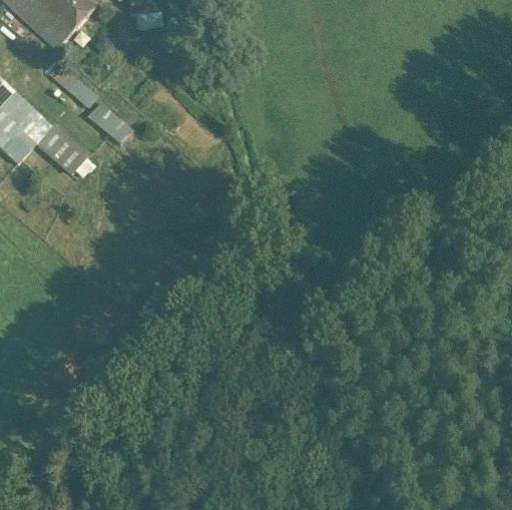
[(95,9),(85,0),(35,0),(33,2),(31,0),(3,0),(58,50),(95,9)]
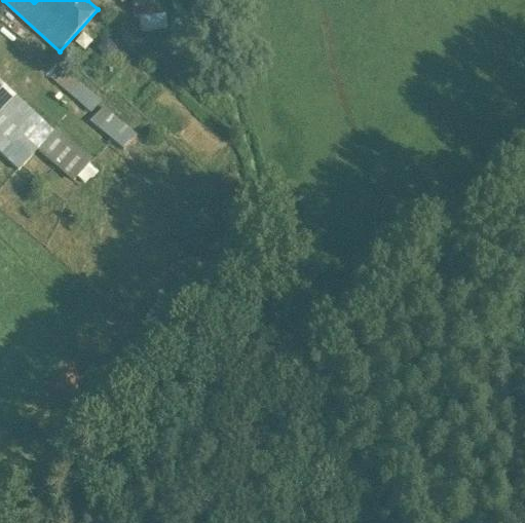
[(154,1),(134,4),(135,15),(140,14),(155,13),(154,1)]
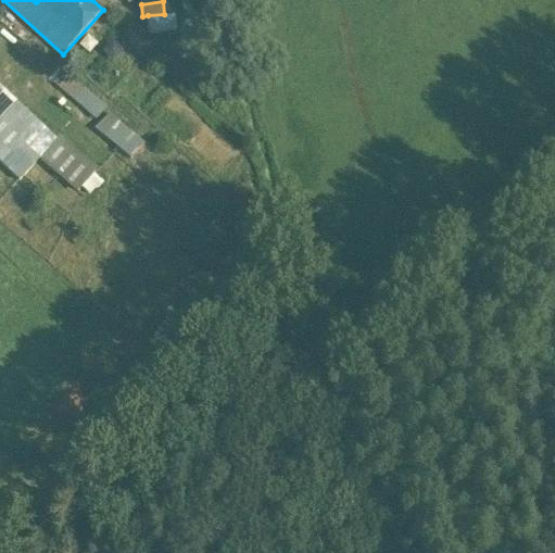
[(164,14),(148,15),(150,30),(177,28),(175,13),(164,14)]
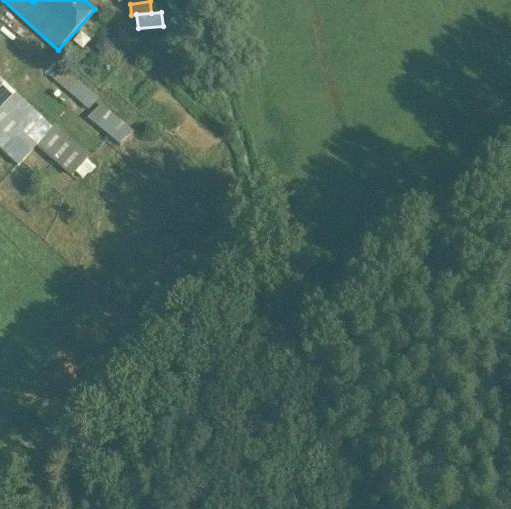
[(87,107),(97,94),(72,74),(62,86),(87,107)]
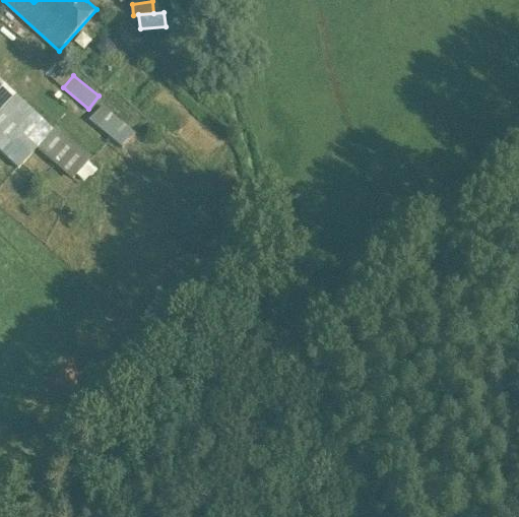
[(36,115),(6,84),(0,90),(0,148),(2,150),(36,115)]
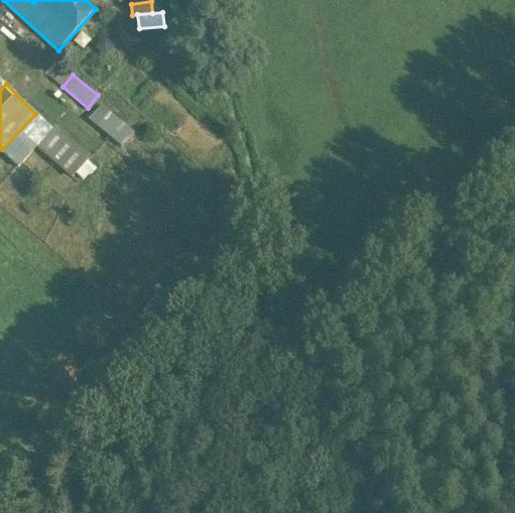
[(134,132),(101,105),(89,118),(122,145),(134,132)]
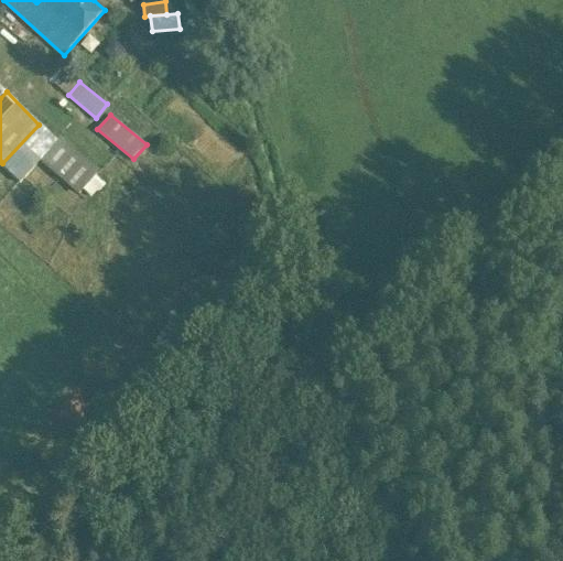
[(39,125),(2,163),(20,181),(41,160),(41,159),(56,141),(39,125)]
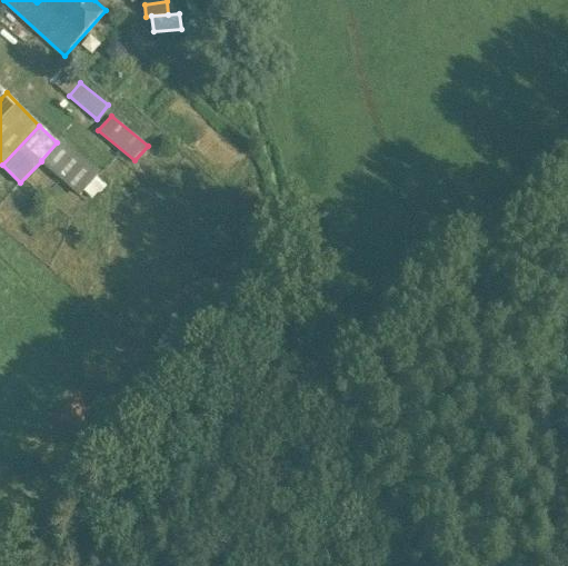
[(57,142),(41,160),(57,174),(76,152),(60,139),(57,142)]
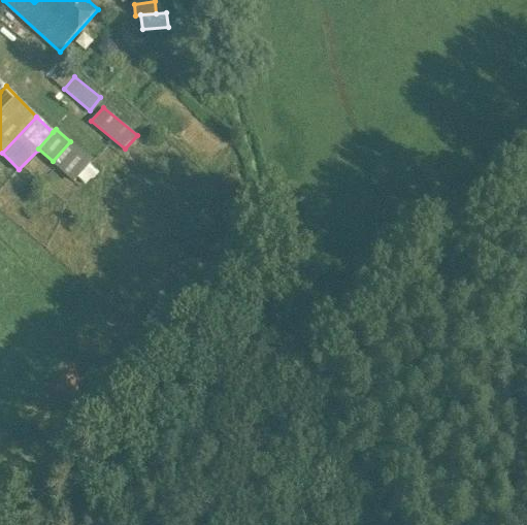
[(70,141),(53,161),(74,179),(91,161),(70,141)]
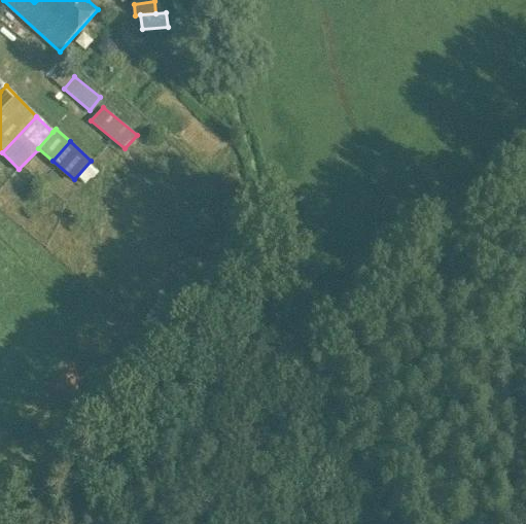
[(206,249),(195,238),(185,247),(198,258),(206,249)]
